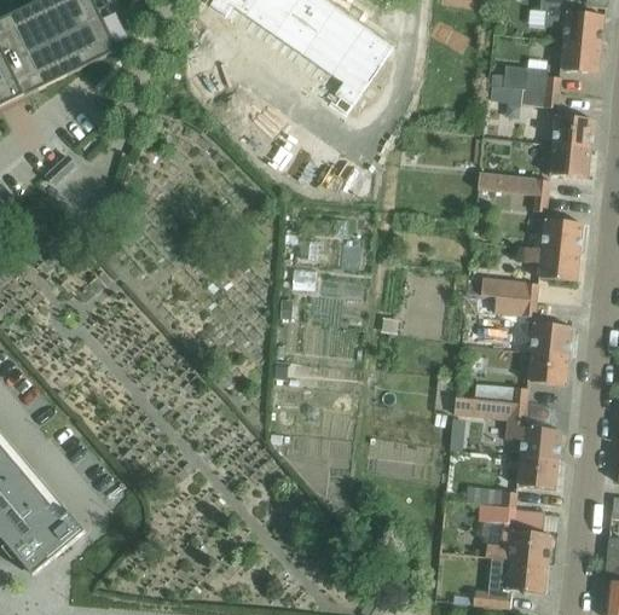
[(38,0),(0,18),(0,108),(117,51),(115,46),(132,38),(126,24),(109,33),(92,0),(38,0)]
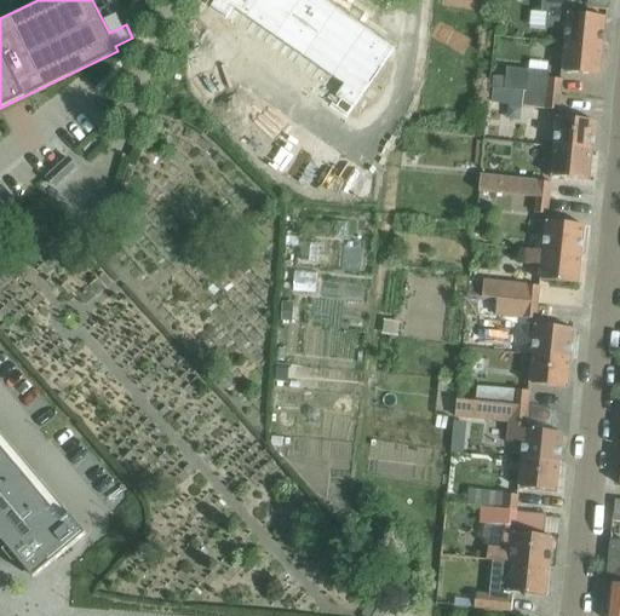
[(211,0),(207,5),(225,18),(234,7),(342,84),(338,90),(319,76),(310,90),(329,102),(327,104),(345,117),(395,47),(327,0),(211,0)]
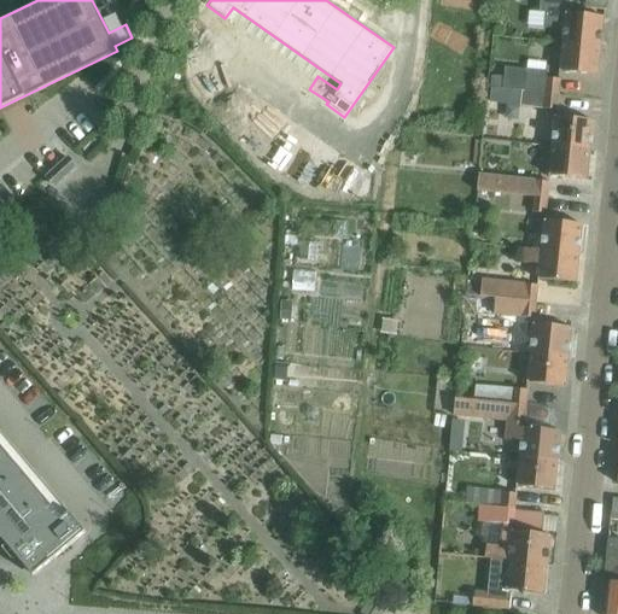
[(565,25),(564,41),(601,45),(605,16),(567,11),(567,5),(571,0),(543,0),(542,12),(546,12),(544,27),(560,28),(560,25),(565,25)]
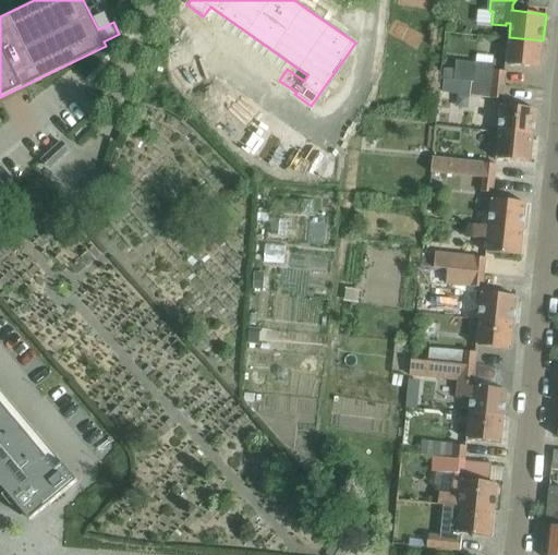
[(543,40),(509,37),(507,63),(540,68),(543,40)]
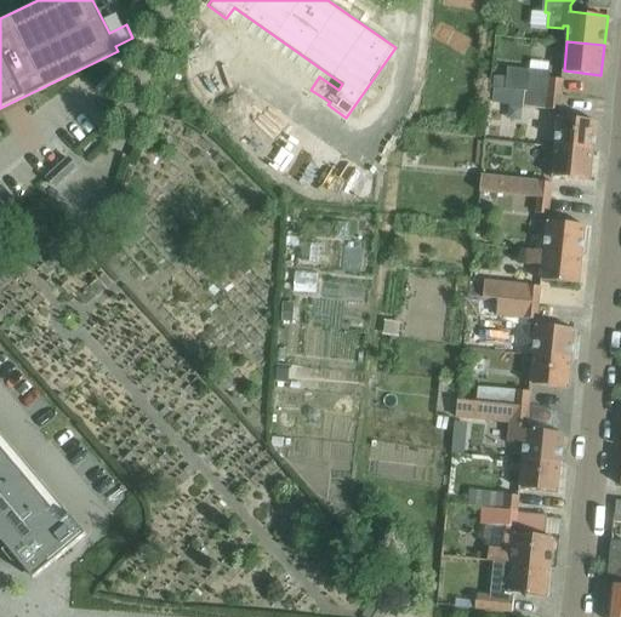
[(505,87),(524,90),(562,93),(563,78),(550,76),(550,70),(507,66),(505,87)]
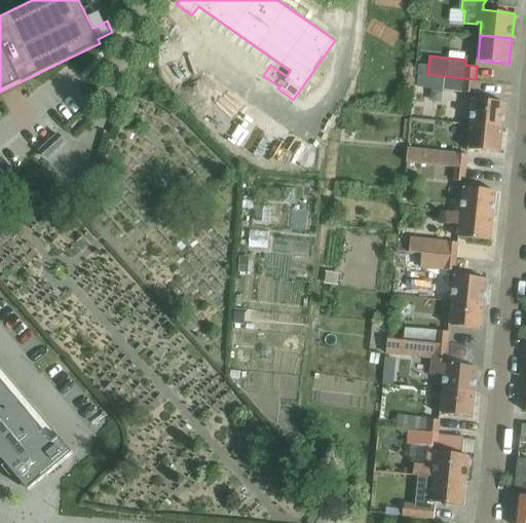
[(152,58),(147,65),(157,72),(162,65),(152,58)]
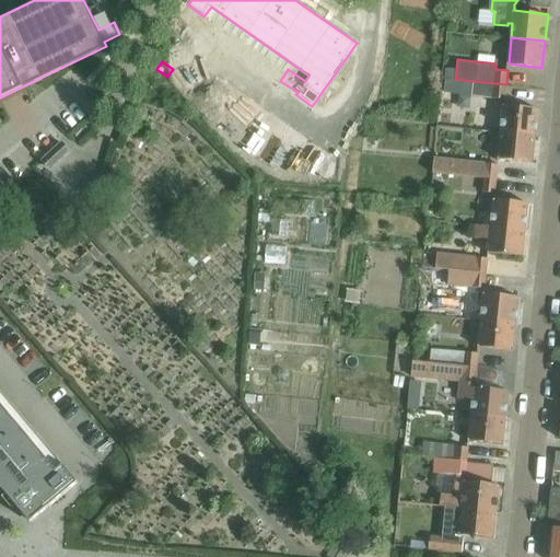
[(173,69),(167,77),(178,84),(184,77),(173,69)]
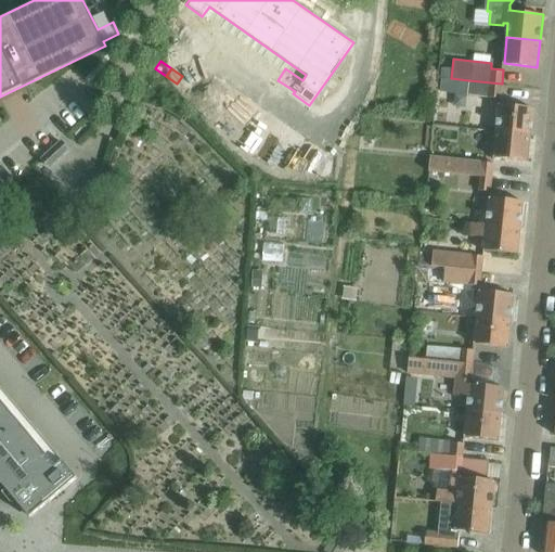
[(182,76),(177,84),(188,90),(193,84),(182,76)]
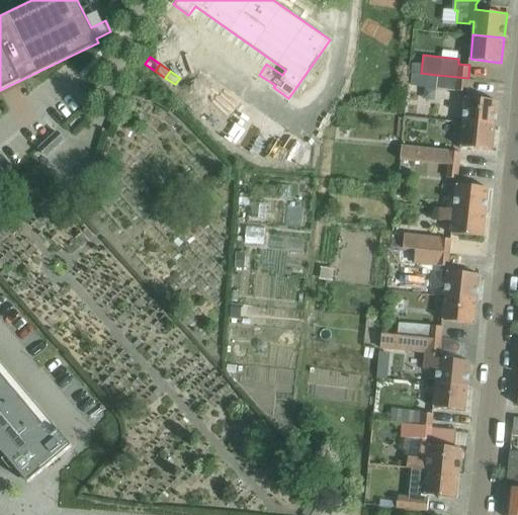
[(468,78),(437,75),(436,87),(466,91),(468,78)]
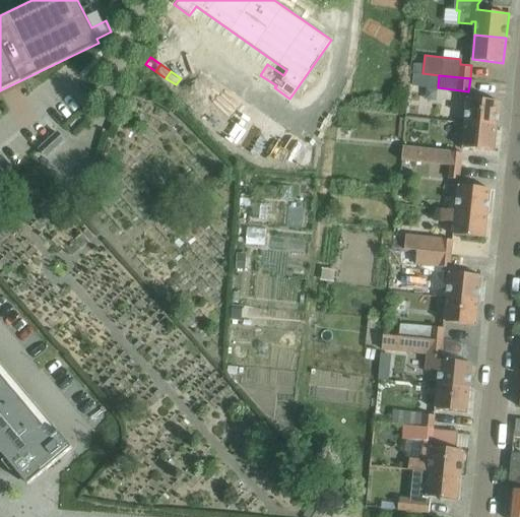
[(181,78),(176,84),(186,91),(190,85),(181,78)]
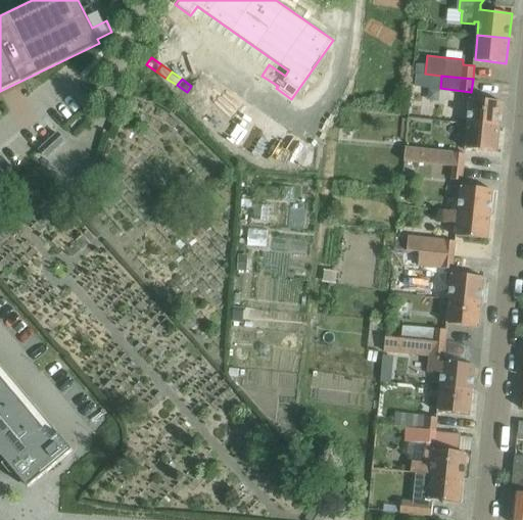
[(191,86),(187,92),(197,99),(201,93),(191,86)]
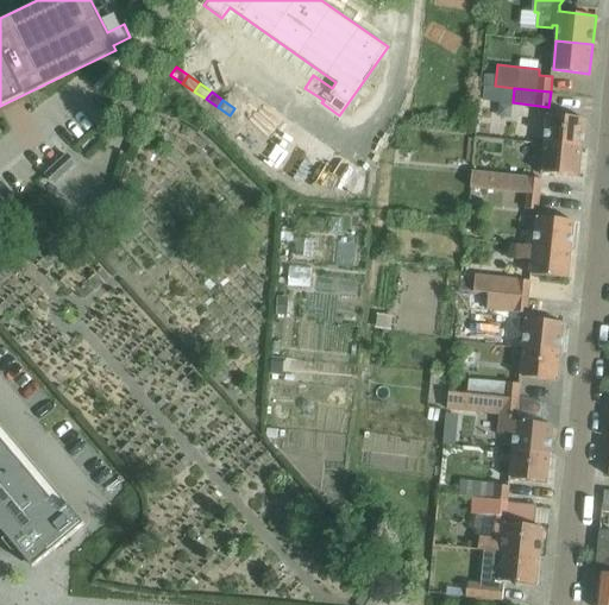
[(234,108),(230,115),(242,124),(246,115),(234,108)]
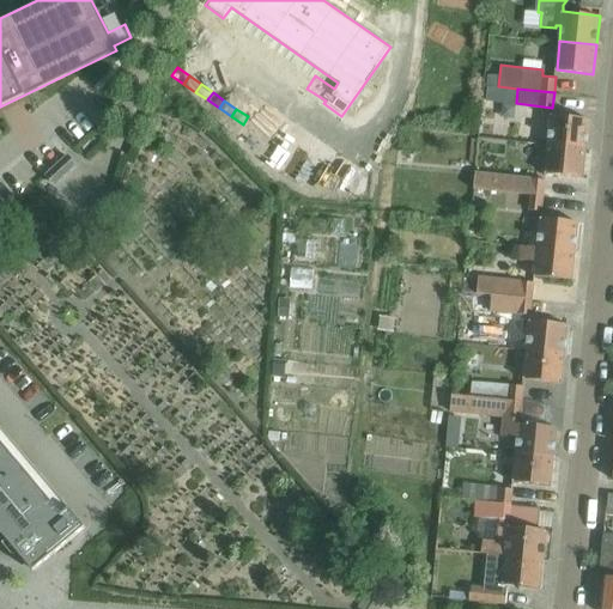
[(551,114),(547,142),(586,146),(589,117),(551,114)]
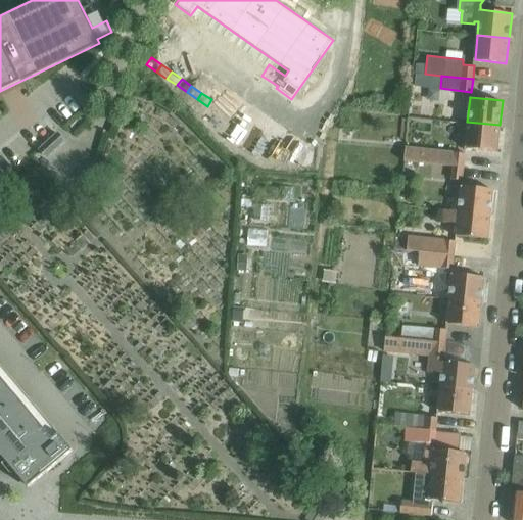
[(211,99),(207,106),(217,113),(222,106),(211,99)]
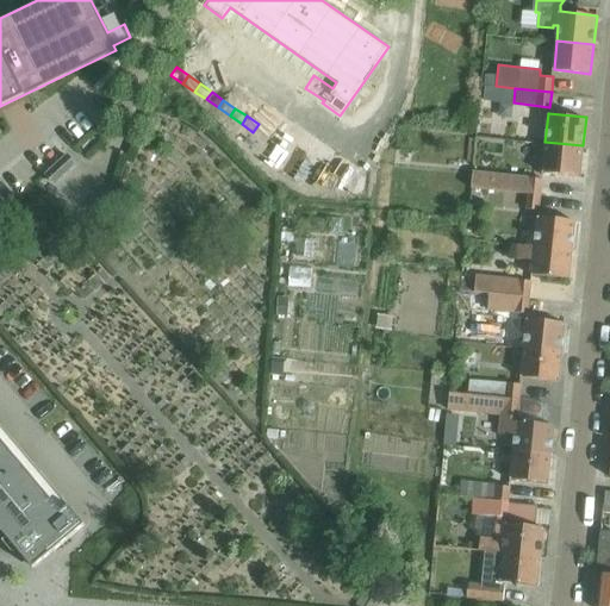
[(259,124),(253,132),(265,141),(271,132),(259,124)]
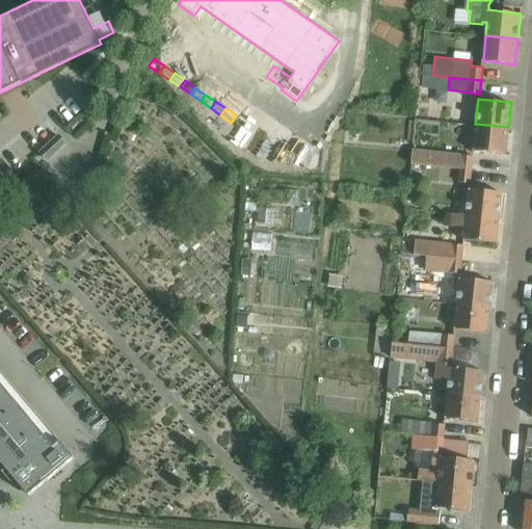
[(236,115),(231,123),(241,130),(246,123),(236,115)]
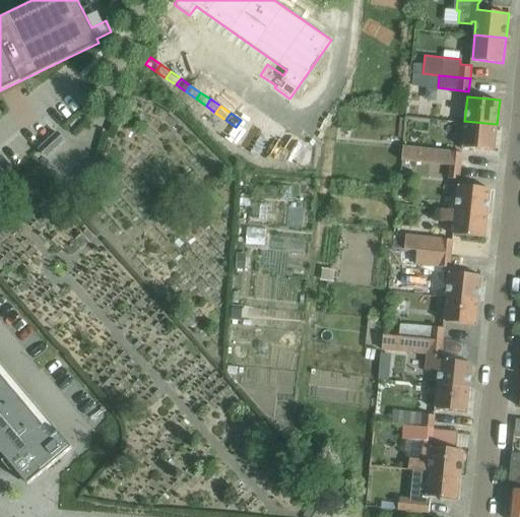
[(241,120),(236,127),(246,133),(251,127),(241,120)]
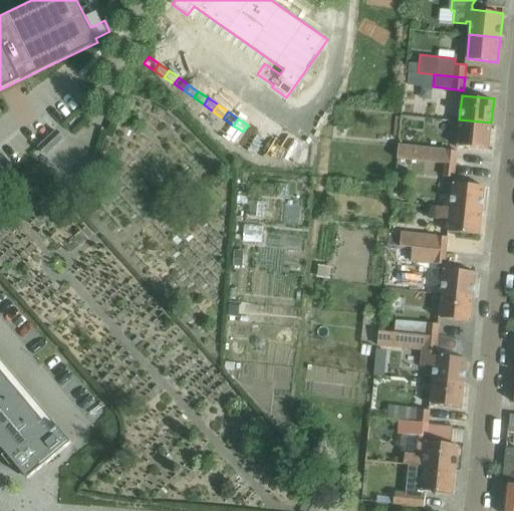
[(491,122),(459,119),(457,144),(489,147),(491,122)]
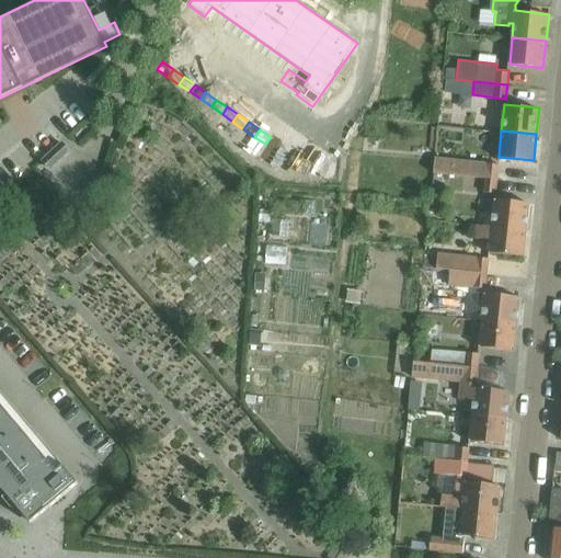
[(36,152),(49,168),(70,150),(61,140),(60,141),(55,135),(36,152)]
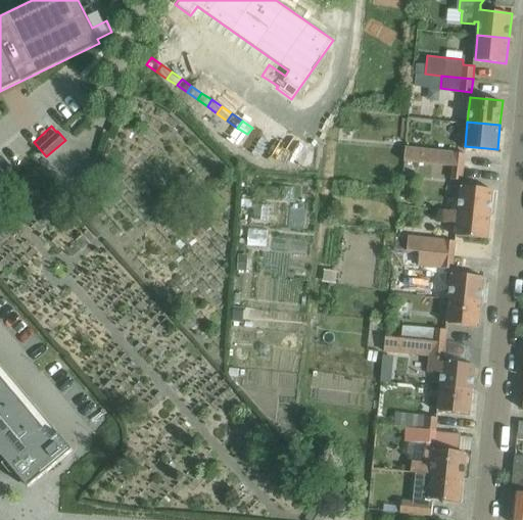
[(252,128),(247,134),(257,141),(262,135),(252,128)]
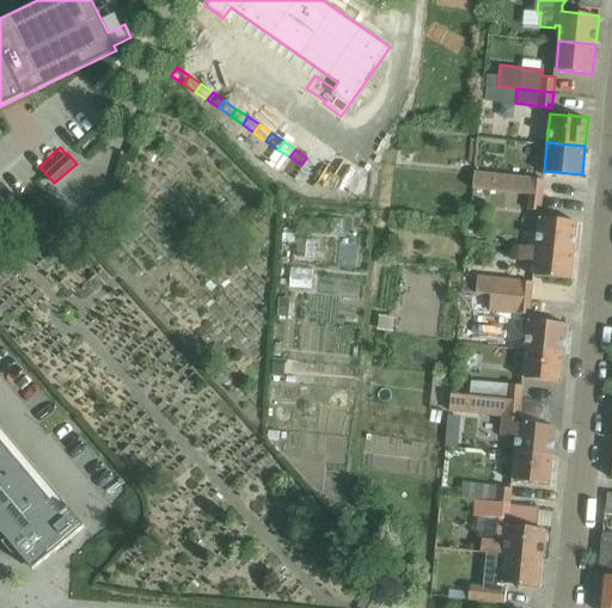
[(306,158),(301,165),(313,173),(318,166),(306,158)]
